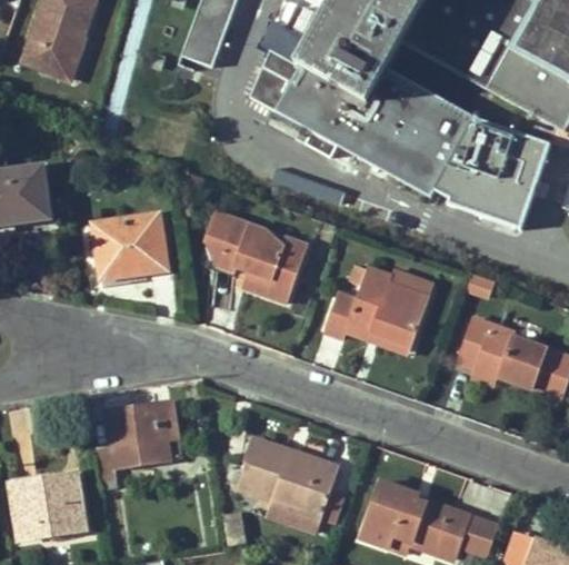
[(42,0),(21,59),(68,76),(96,0),(42,0)]
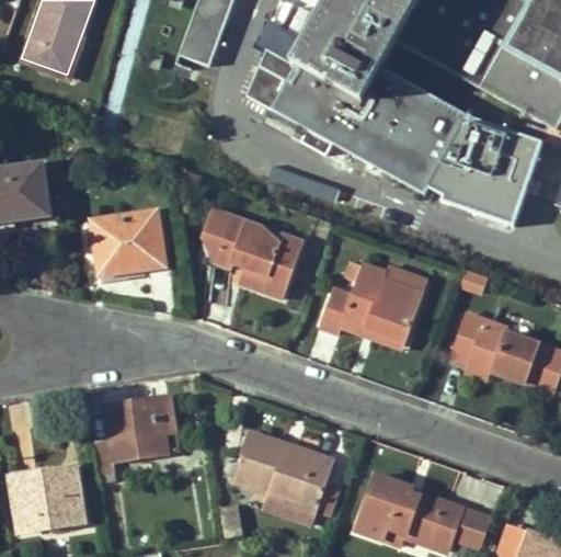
[(196,0),(179,53),(212,64),(232,0),(196,0)]
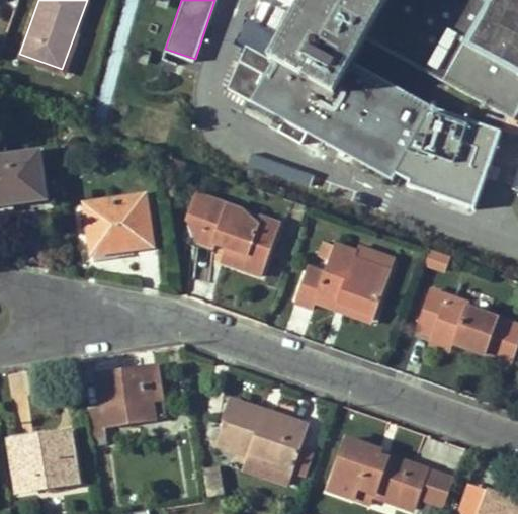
[(301,0),(270,57),(275,60),(253,100),(396,179),(435,106),(354,62),(368,33),(517,115),(517,0),(301,0)]
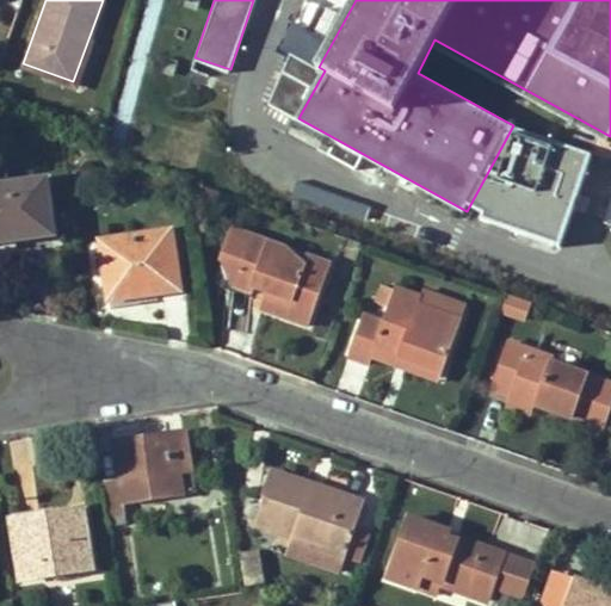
[(0,180),(0,226),(16,224),(17,234),(45,230),(39,175),(0,180)]
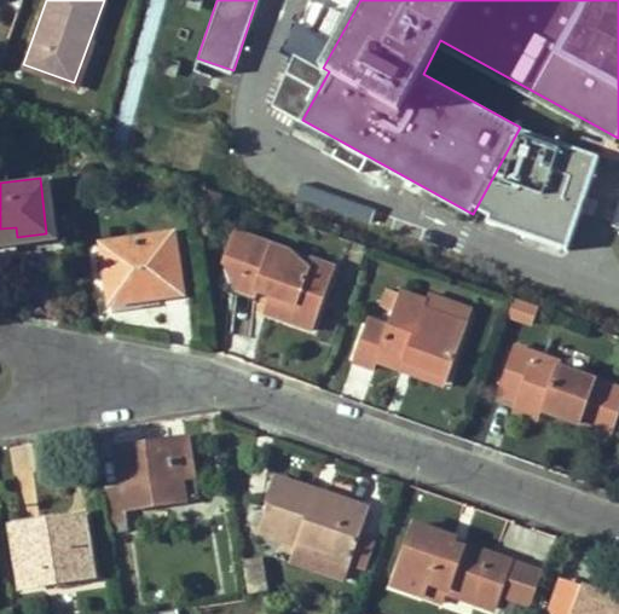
[(197,197),(200,215),(208,214),(206,196),(197,197)]
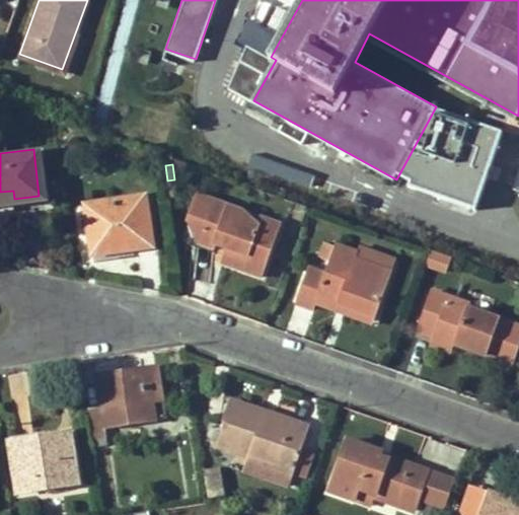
[(0,200),(14,199),(13,191),(0,192),(0,200)]
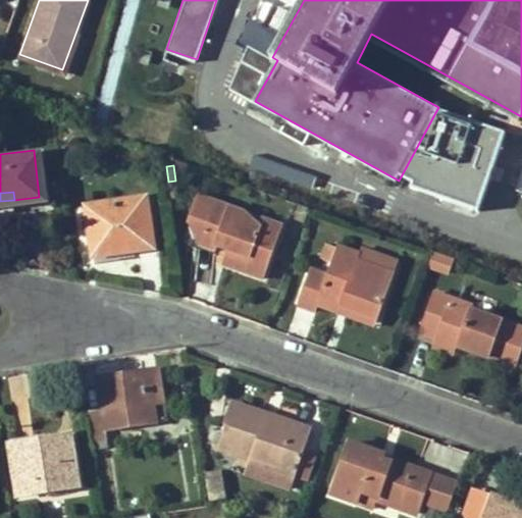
[(149,193),(88,201),(95,251),(141,244),(139,235),(154,232),(149,193)]
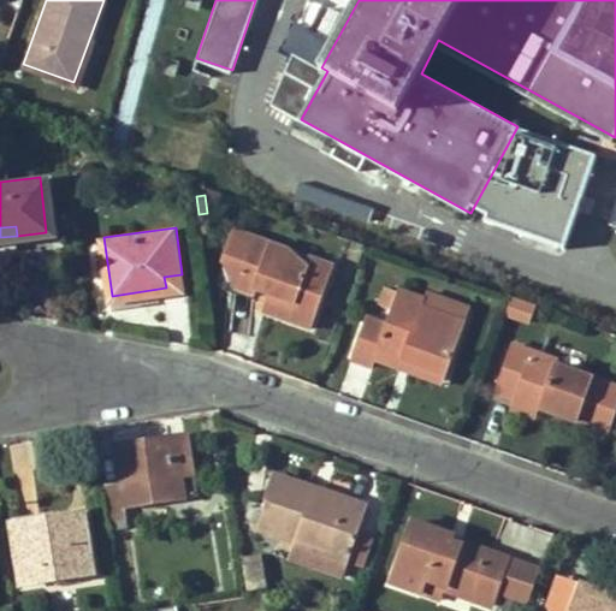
[(237,227),(226,257),(243,264),(236,284),(256,292),(261,280),(272,285),(268,298),(292,306),(289,316),(312,325),(335,261),(312,254),(308,264),(286,255),(290,245),(237,227)]
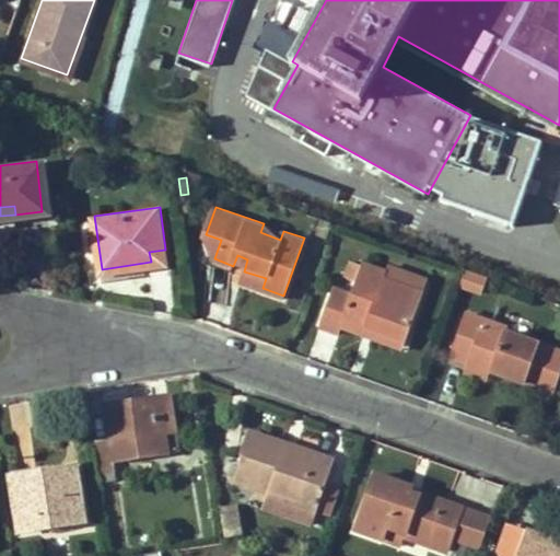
[(165,250),(149,252),(151,262),(166,261),(165,250)]
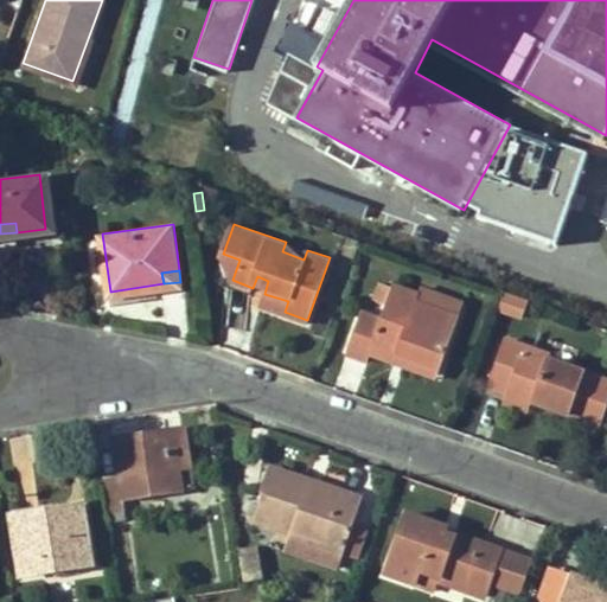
[(362,308),(347,348),(369,356),(371,348),(375,339),(440,363),(464,298),(422,282),(419,289),(394,280),(393,285),(378,279),(374,294),(387,299),(381,314),(362,308)]
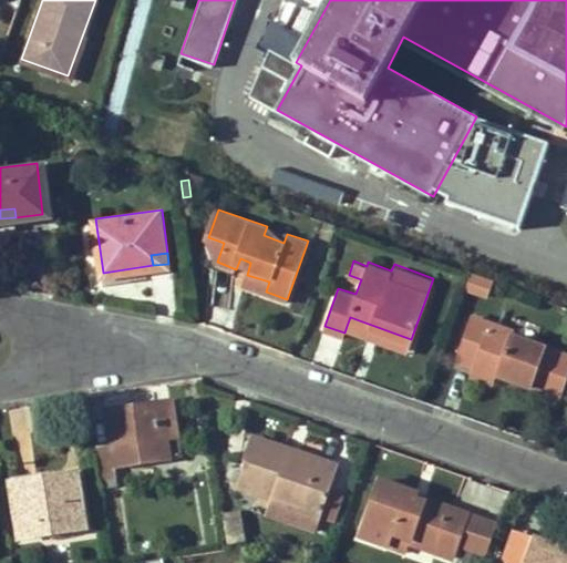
[(471,270),(465,290),(488,296),(493,276),(471,270)]
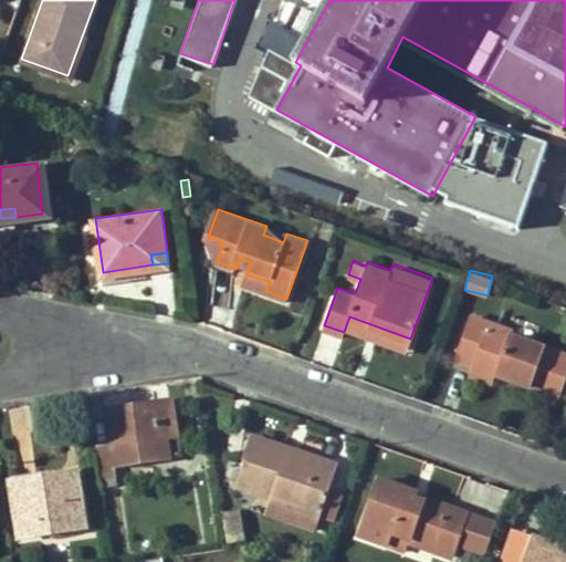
[(265,291),(269,281),(247,274),(243,282),(265,291)]
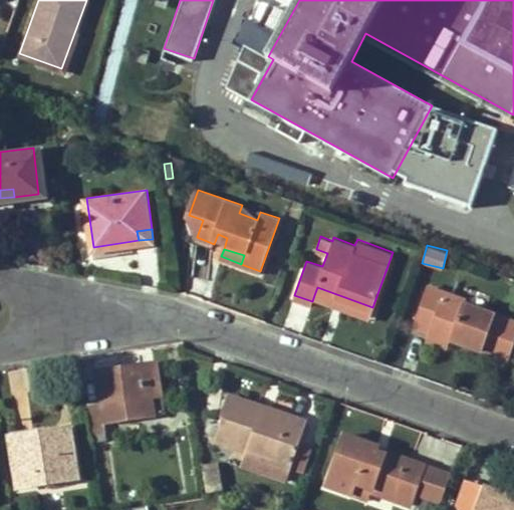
[(429,283),(418,314),(434,320),(431,329),(451,336),(508,357),(513,341),(513,320),(467,302),(468,298),(429,283)]
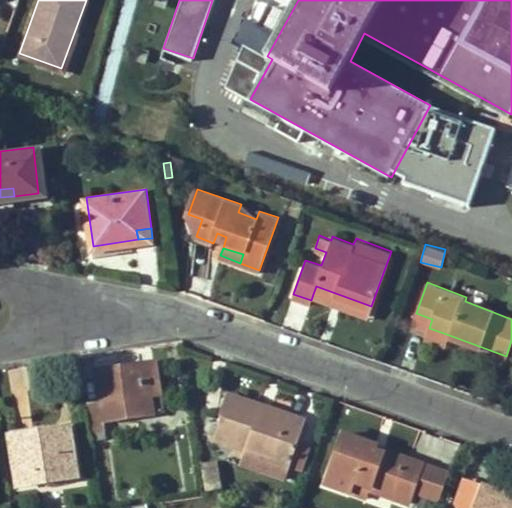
[(371,306),(316,286),(313,294),(368,315),(371,306)]
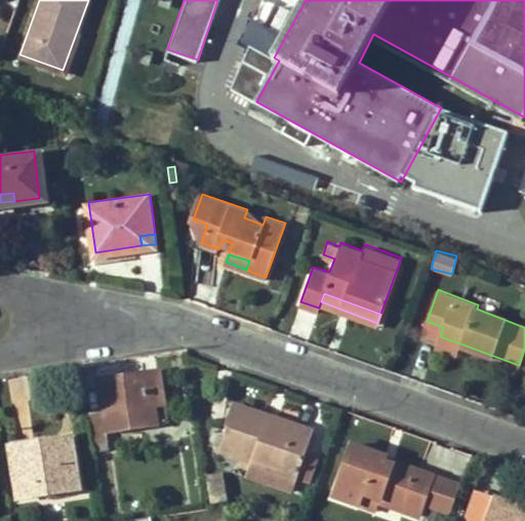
[(423,330),(440,336),(443,327),(427,321),(423,330)]
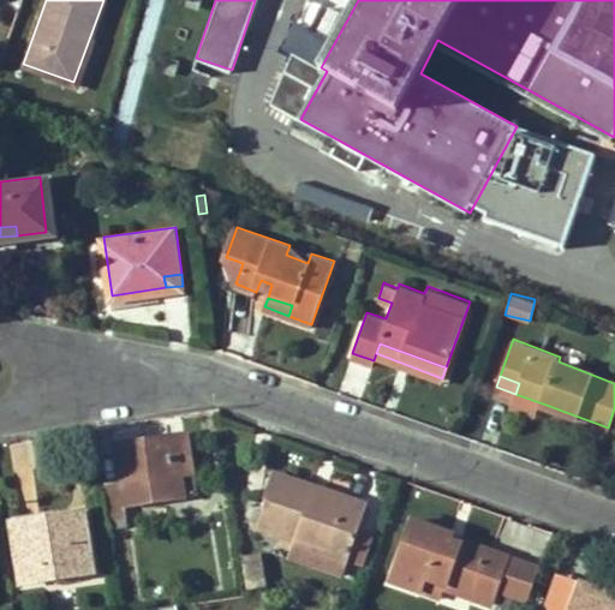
[(539,402),(515,394),(512,405),(536,412),(539,402)]
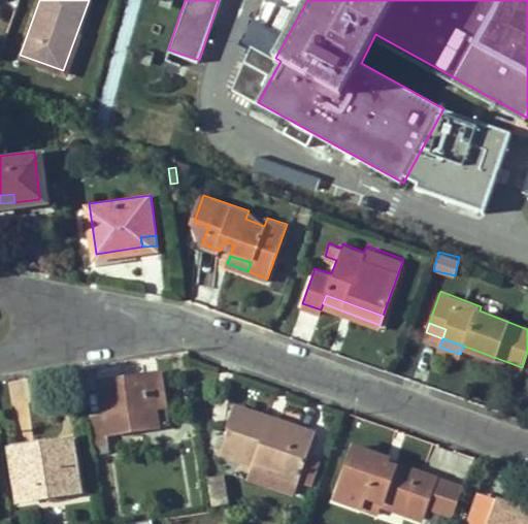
[(168,422),(161,370),(100,380),(104,411),(90,413),(95,443),(97,443),(99,451),(109,450),(106,431),(168,422)]
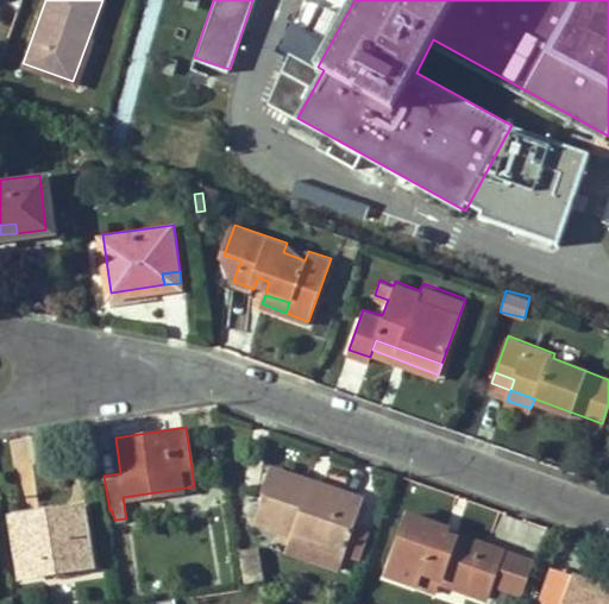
[(264,491),(255,516),(280,526),(277,532),(290,536),(341,553),(344,548),(359,554),(370,526),(353,521),(363,496),(343,489),(341,495),(308,482),(311,477),(270,463),(261,490),(264,491)]
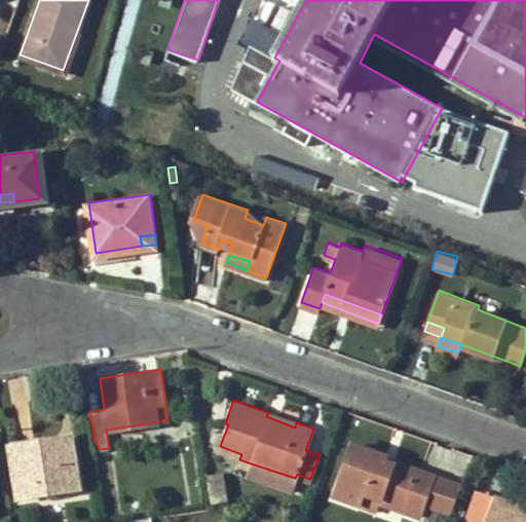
[(266,416),(295,427),(296,422),(268,412),(266,416)]
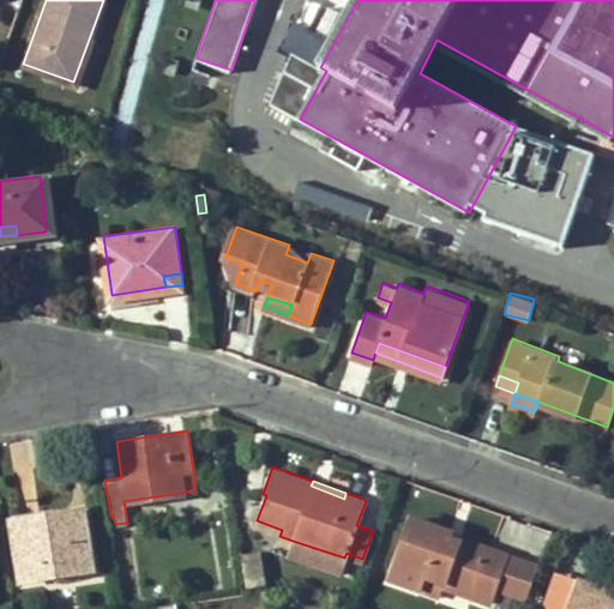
[(84,508),(12,518),(22,580),(94,570),(84,508)]
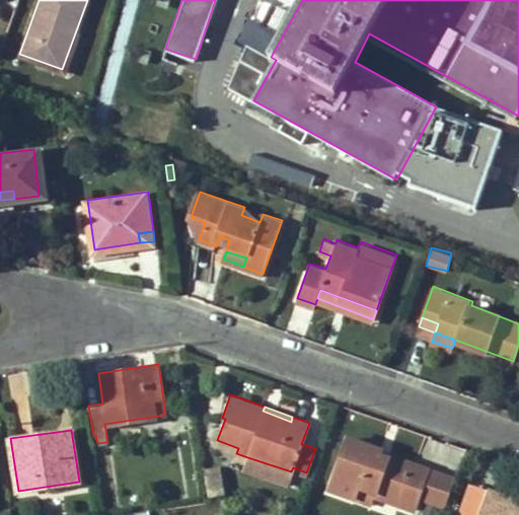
[(348,435),(329,487),(355,495),(358,485),(375,491),(375,493),(414,507),(418,495),(428,467),(388,453),(387,456),(379,452),(381,447),(348,435)]
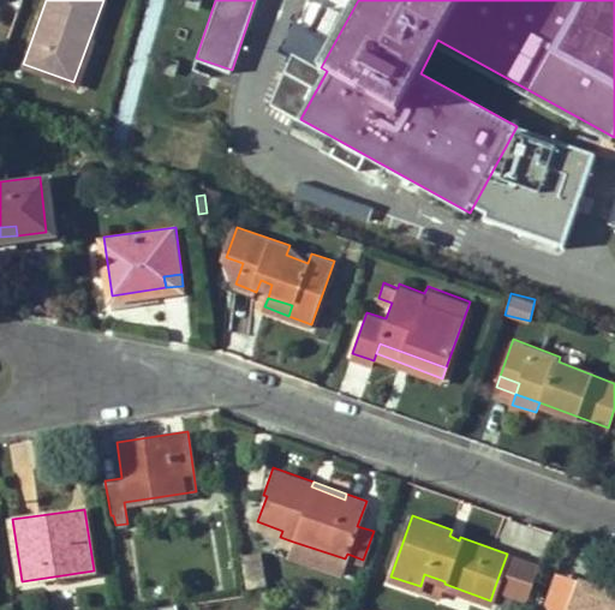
[(340,572),(345,558),(293,542),(288,552),(340,572)]
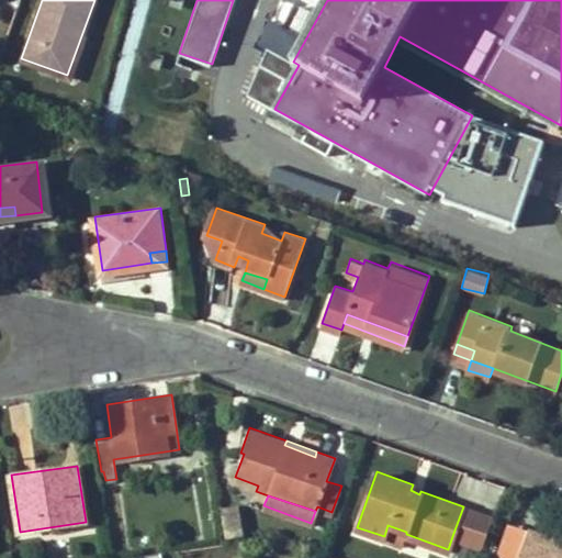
[(244,532),(238,502),(225,504),(231,534),(244,532)]
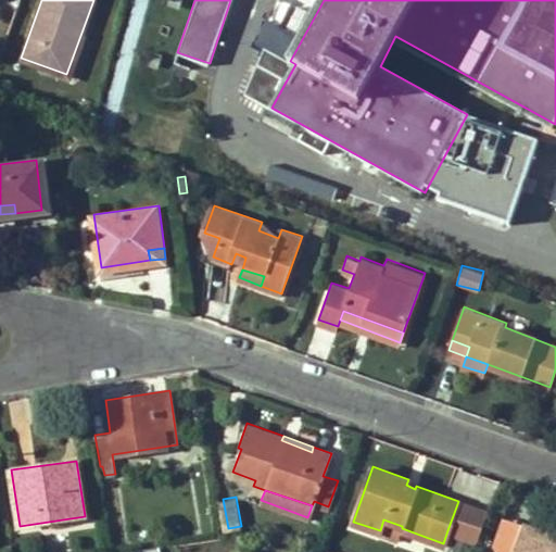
[(477,541),(488,512),(458,501),(447,530),(477,541)]
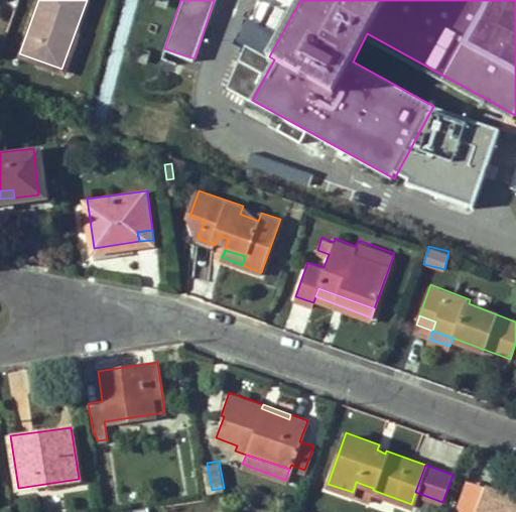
[(369,498),(373,490),(373,488),(356,482),(353,492),(369,498)]
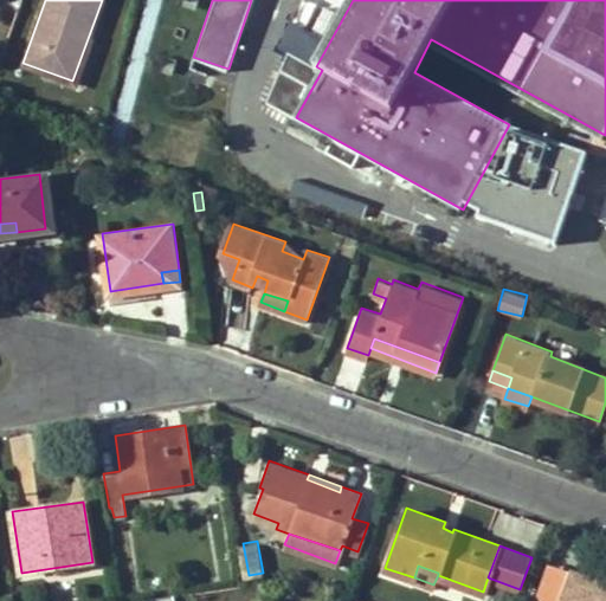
[(559,600),(569,573),(549,567),(536,600),(559,600)]
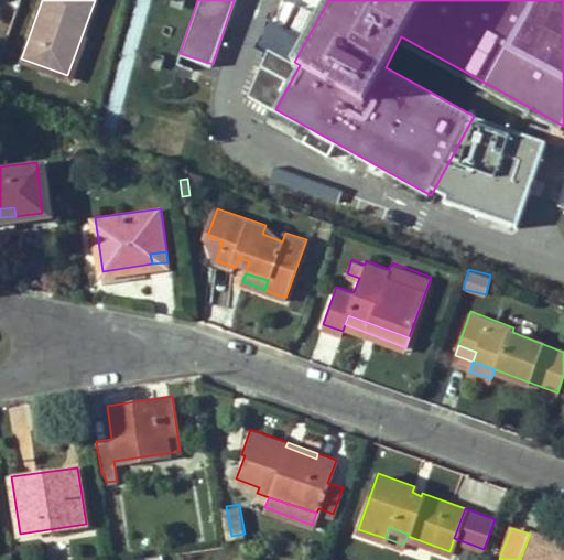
[(563,559),(563,542),(531,531),(530,534),(520,559),(563,559)]
